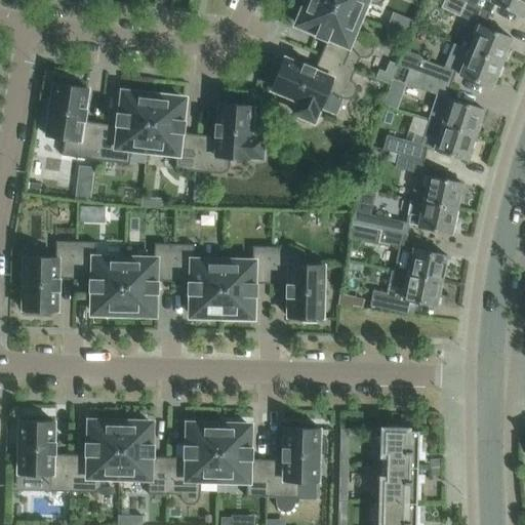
[(360,17),(317,0),(303,0),(298,11),(303,13),(297,25),(317,33),(316,36),(327,41),(321,54),(355,70),(360,57),(362,58),(364,58),(366,58),(368,57),(369,56),(371,55),(372,54),(373,52),(373,50),(373,49),(373,47),(373,46),(373,45),(372,44),(371,42),(370,41),(369,41),(368,39),(354,33),(360,17)]
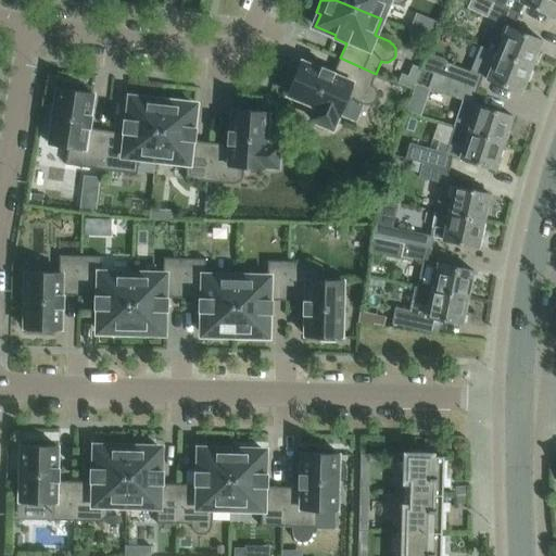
[(406,0),(336,0),(381,19),(388,1),(394,4),(396,5),(397,5),(400,4),(402,4),(404,3),(405,1),(406,0)]
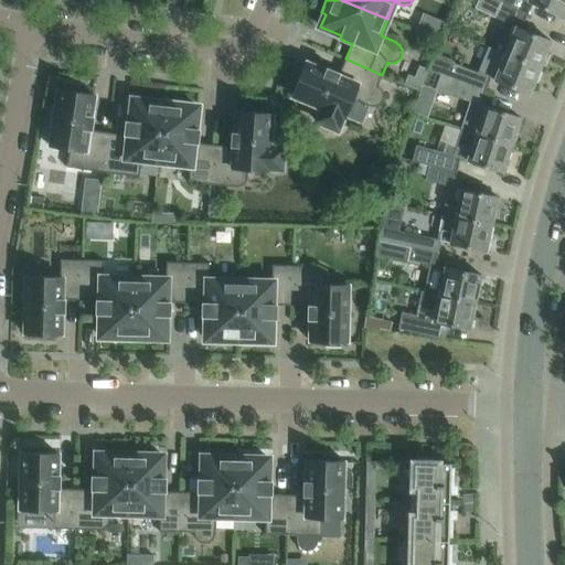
[(520,29),(528,14),(502,2),(502,1),(499,0),(478,0),(475,7),(512,25),(509,34),(511,35),(504,51),(540,66),(551,40),(520,29)]
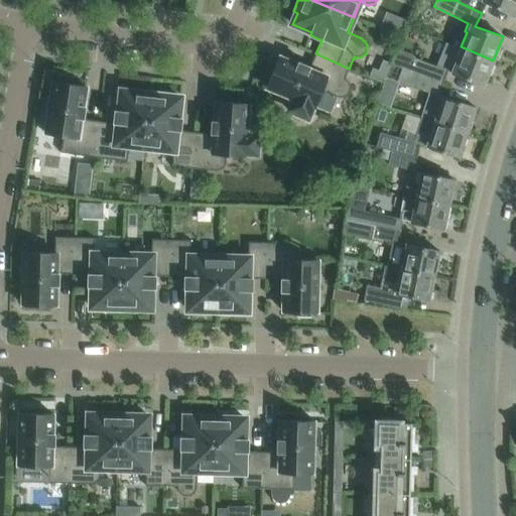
[(515,6),(515,0),(459,0),(459,1),(459,2),(482,13),(487,3),(512,15),(515,6)]
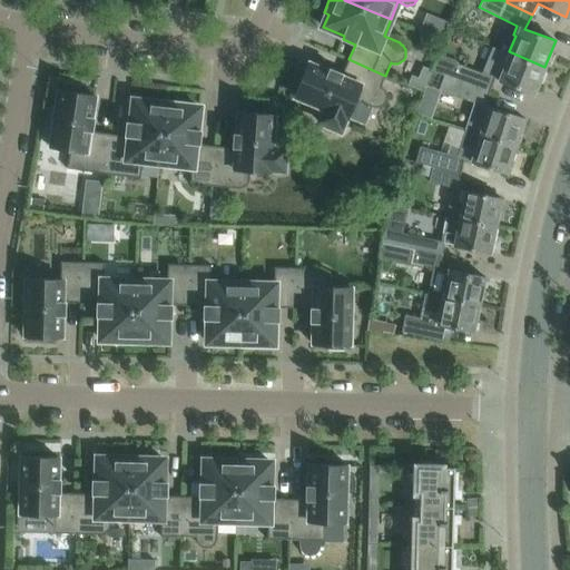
[(534,92),(544,67),(509,51),(509,52),(492,46),(482,72),(460,65),(455,59),(438,52),(431,70),(444,76),(444,75),(490,91),(495,77),(534,92)]
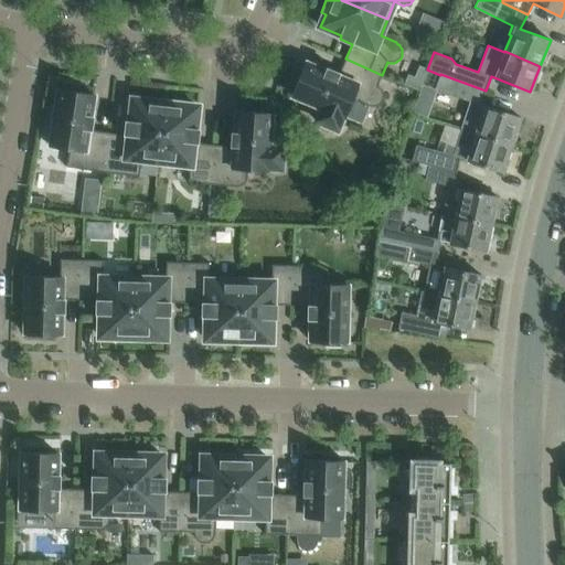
[(377,86),(382,75),(345,59),(339,74),(321,66),(319,70),(305,63),(299,76),(296,74),(289,89),(292,92),(291,95),(322,108),(320,115),(319,116),(319,118),(319,119),(319,121),(320,123),(320,125),(321,126),(322,127),(324,128),(326,129),(328,129),(329,129),(331,129),(333,129),(334,128),(337,127),(338,126),(339,124),(342,116),(345,117),(353,99),(369,106),(371,107),(373,107),(376,107),(379,106),(381,104),(382,102),(383,100),(383,99),(384,97),(384,96),(384,94),(383,92),(382,89),(380,88),(379,87),(377,86)]
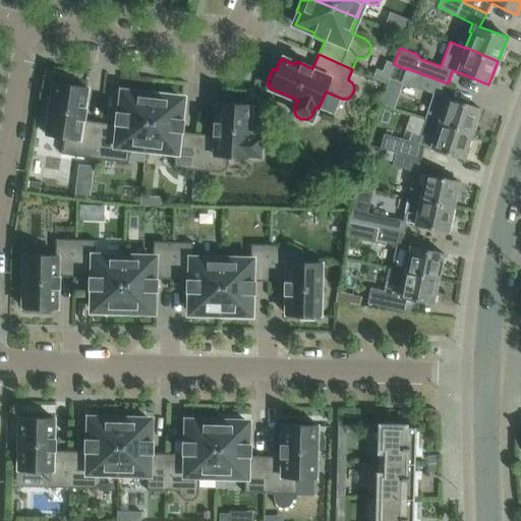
[(444,97),(448,83),(406,68),(406,69),(401,81),(433,94),(425,118),(471,133),(479,108),(444,97)]
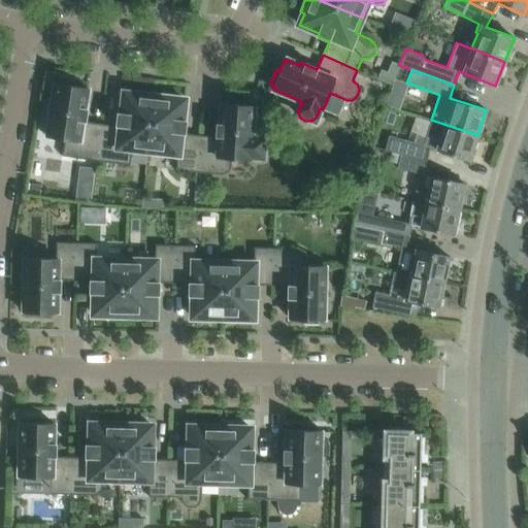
[(84,109),(87,88),(74,86),(75,83),(60,79),(59,84),(56,83),(51,119),(46,118),(44,133),(47,134),(47,137),(64,140),(62,156),(96,161),(101,124),(86,122),(87,109),(84,109)]
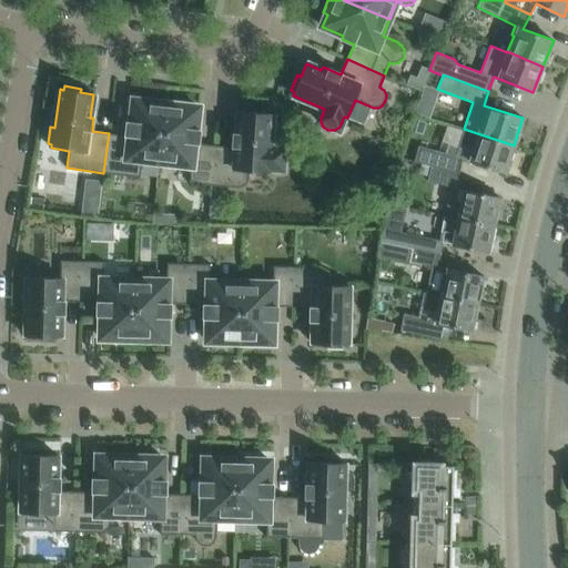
[(159,163),(166,103),(163,103),(164,100),(146,98),(146,101),(133,100),(131,117),(128,115),(125,135),(109,133),(103,173),(140,178),(142,161),(159,163)]
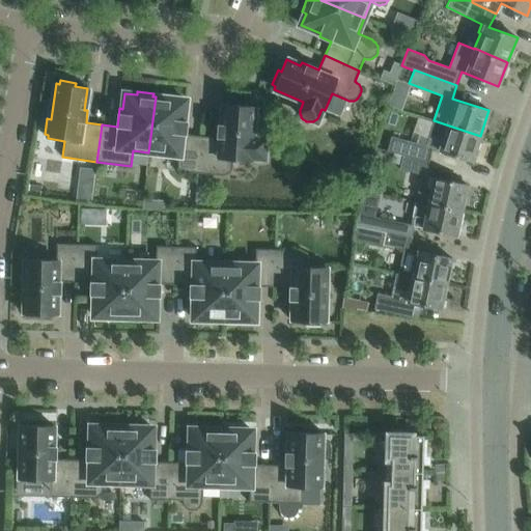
[(186,135),(188,116),(184,116),(186,101),(173,99),(174,95),(158,93),(158,98),(156,96),(148,152),(178,156),(176,171),(198,174),(201,136),(186,135)]
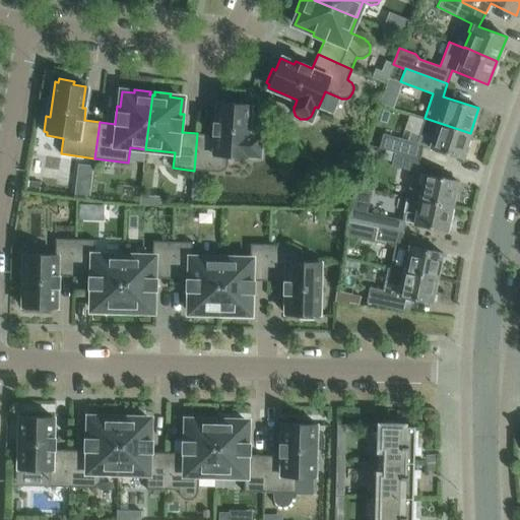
[(231,103),(218,102),(217,123),(213,123),(212,135),(197,133),(194,171),(217,172),(218,172),(220,172),(222,171),(223,170),(225,169),(226,167),(226,166),(228,164),(228,157),(245,158),(246,154),(253,155),(255,155),(256,155),(258,154),(260,153),(261,151),(262,149),(263,148),(263,146),(263,145),(263,143),(262,142),(262,140),(261,139),(260,138),(259,137),(258,137),(256,136),(254,136),(247,135),(250,104),(246,104),(247,101),(232,100),(231,103)]
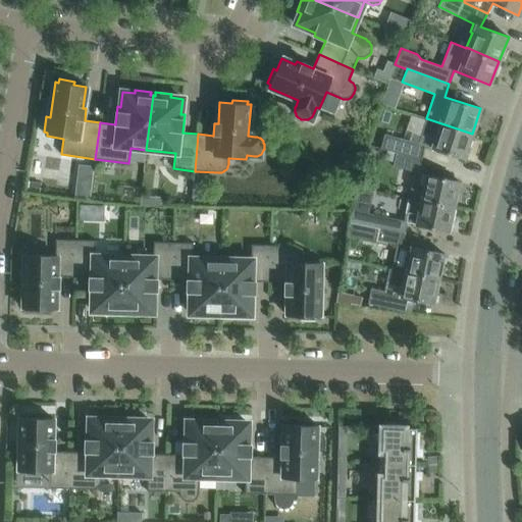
[(464,159),(472,134),(426,118),(421,135),(412,132),(409,140),(384,134),(380,148),(387,150),(422,160),(425,146),(464,159)]
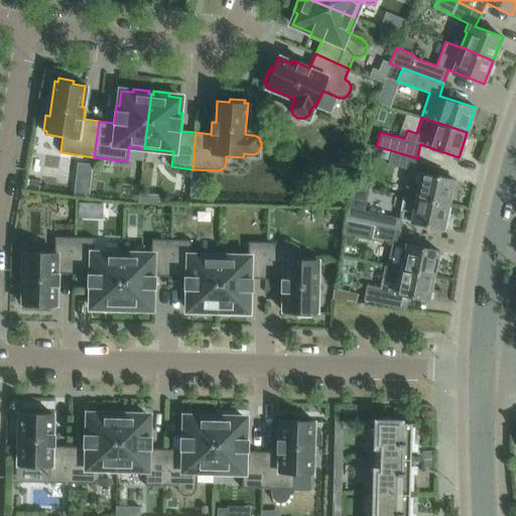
[(413,170),(417,158),(383,148),(381,156),(389,159),(388,163),(413,170)]
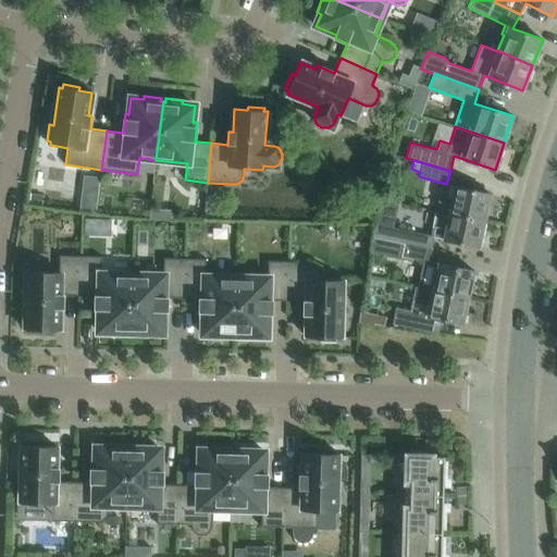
[(443,185),(437,210),(440,210),(448,212),(447,213),(484,221),(485,218),(487,219),(490,207),(487,206),(490,195),(443,185)]
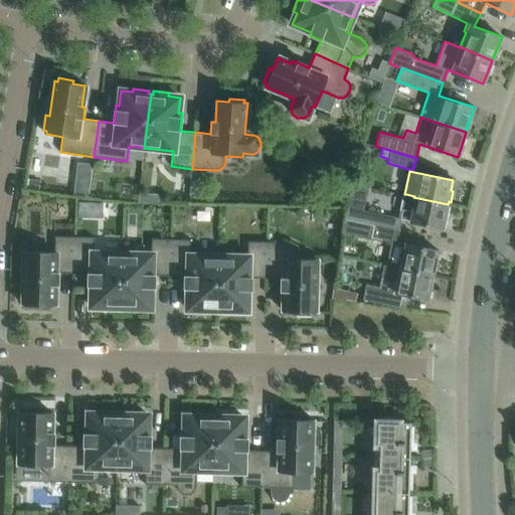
[(450,207),(448,206),(448,204),(413,197),(414,196),(406,194),(404,194),(398,217),(348,207),(345,219),(373,225),(399,231),(401,220),(443,229),(445,217),(447,218),(450,207)]
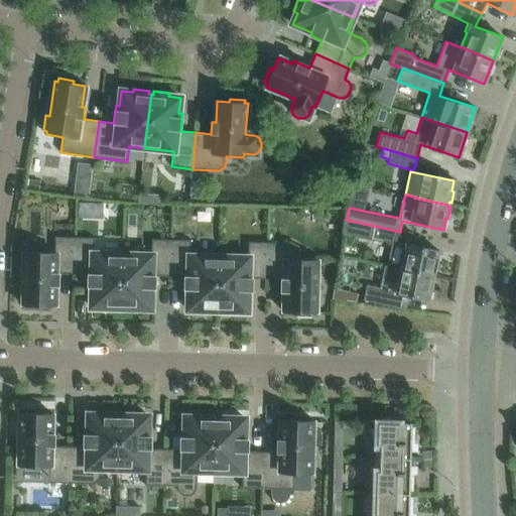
[(438,262),(436,262),(438,251),(397,243),(400,232),(374,226),(372,237),(392,242),(387,266),(400,269),(434,275),(434,273),(436,273),(438,262)]
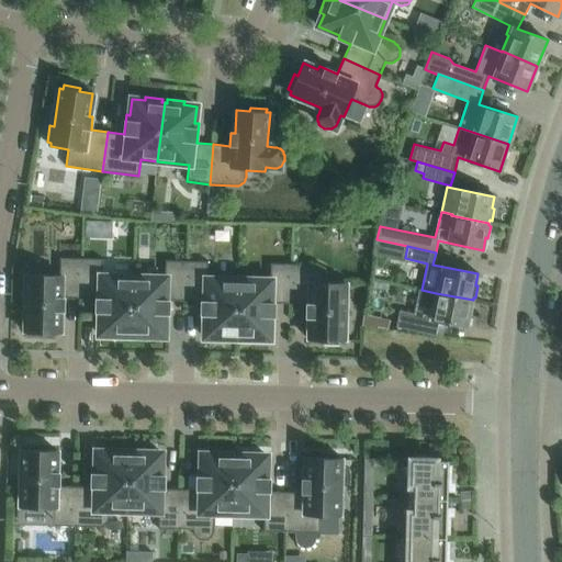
[(80,298),(81,258),(59,258),(59,274),(27,273),(27,278),(23,278),(23,294),(26,294),(25,333),(30,333),(29,337),(46,337),(46,333),(59,334),(59,317),(64,317),(64,298),(80,298)]
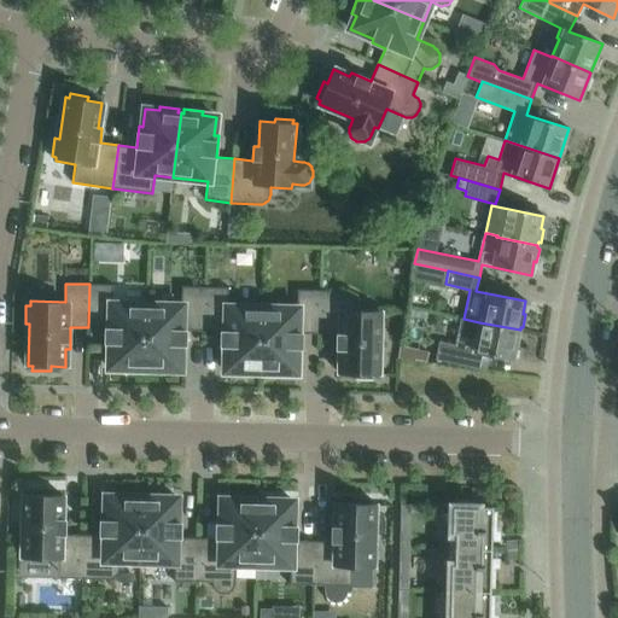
[(145,369),(146,304),(112,303),(112,285),(89,284),(88,327),(106,328),(105,350),(110,350),(109,368),(124,368),(123,373),(143,373),(143,369),(145,369)]
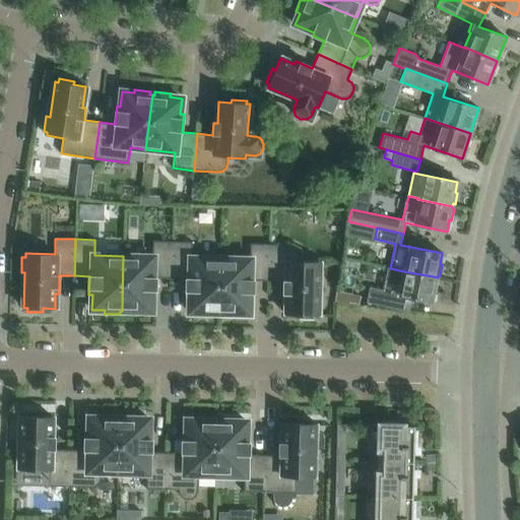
[(172,278),(173,242),(152,241),(152,257),(123,256),(122,311),(125,311),(124,314),(140,315),(140,311),(152,311),(152,297),(156,297),(156,278),(172,278)]
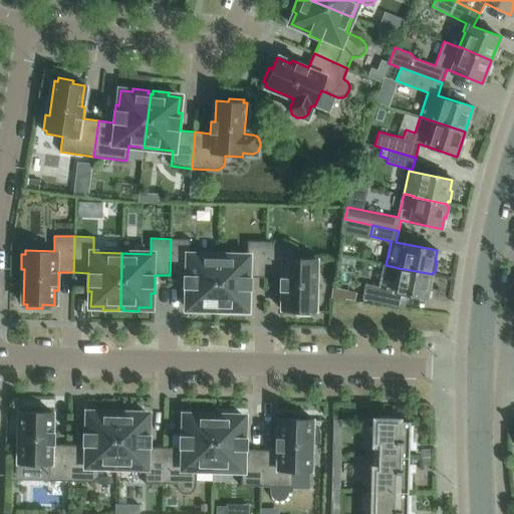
[(217,309),(218,256),(190,255),(190,239),(171,239),(170,275),(185,275),(184,293),(188,293),(187,308),(199,309),(199,312),(215,313),(215,309),(217,309)]
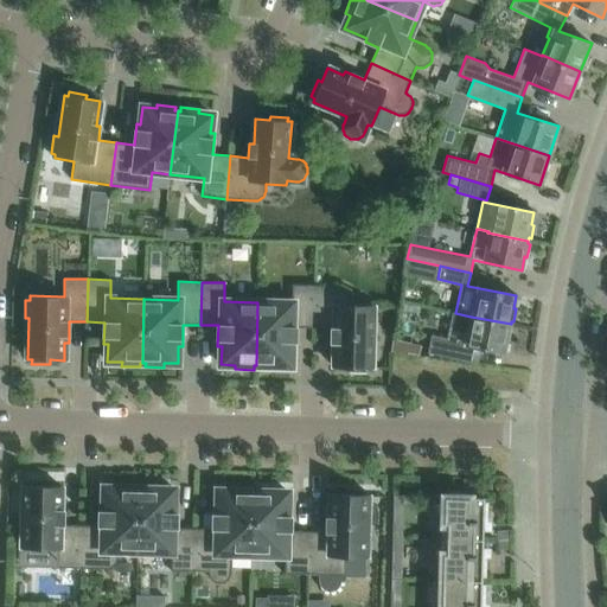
[(314,328),(318,285),(294,285),(294,302),(257,302),(256,365),(259,365),(259,370),(278,370),(278,366),(292,366),(292,349),(296,349),(296,327),(314,328)]
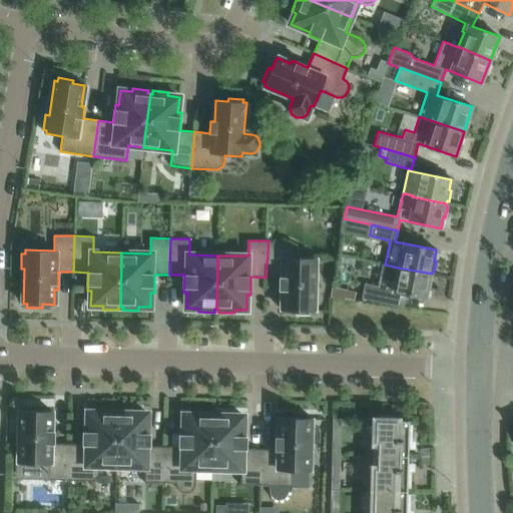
[(298,258),(298,251),(298,249),(297,248),(297,246),(296,245),(295,244),(294,243),(293,242),(292,242),(289,241),(269,240),(266,278),(281,278),(280,296),(284,296),(283,311),(295,311),(295,315),(311,315),(311,312),(314,312),(315,277),(318,277),(319,262),(315,262),(315,258),(298,258)]
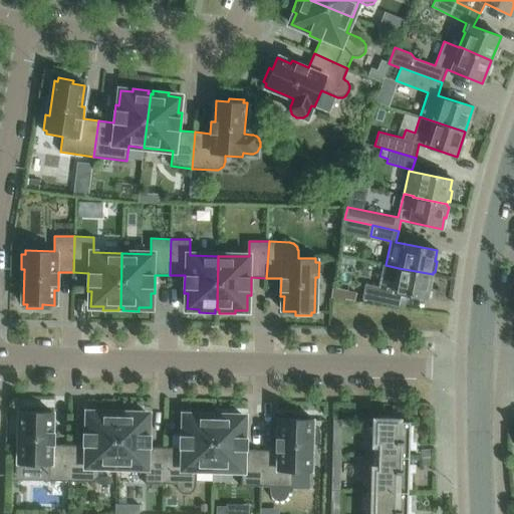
[(366,285),(363,300),(404,308),(407,295),(428,299),(430,288),(431,288),(434,277),(432,277),(433,274),(399,268),(386,265),(383,264),(378,288),(366,285)]
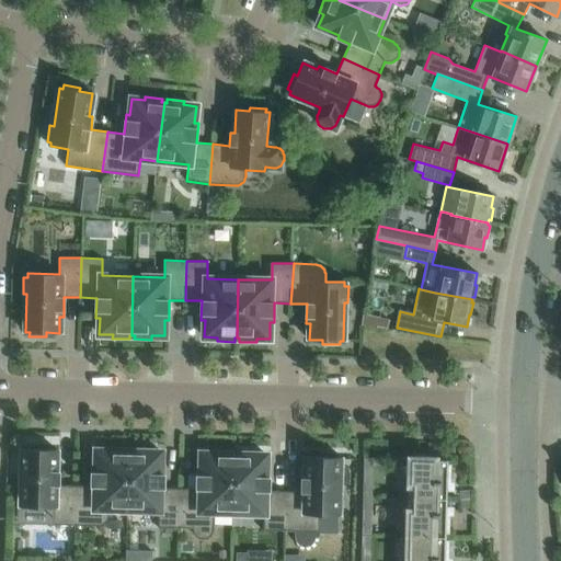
[(53,525),(73,525),(76,485),(59,485),(59,466),(56,466),(56,449),(43,448),(43,445),(26,445),(26,448),(23,448),(22,487),(18,487),(18,503),(21,503),(21,507),(53,507),(53,525)]
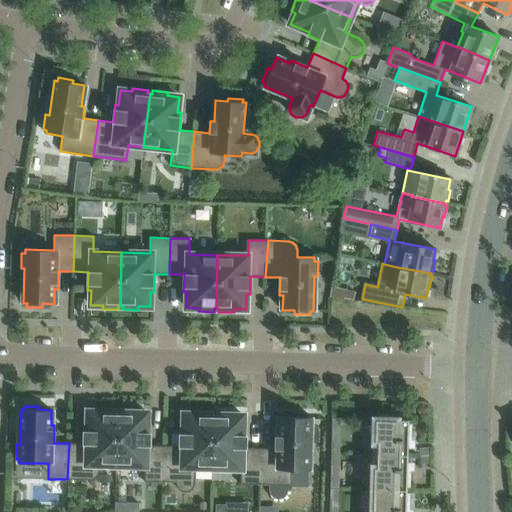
[(116,465),(117,412),(115,411),(115,408),(100,408),(100,411),(87,411),(87,426),(84,425),(83,443),(69,443),(67,479),(89,480),(91,480),(92,480),(94,479),(95,478),(97,476),(98,475),(99,473),(99,472),(99,465),(116,465)]
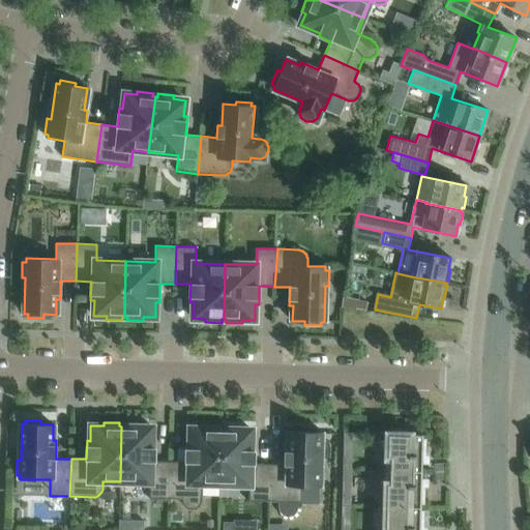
[(170,499),(170,462),(155,461),(155,442),(152,442),(152,427),(140,427),(140,423),(124,422),(124,427),(121,427),(120,481),(149,482),(149,499),(170,499)]
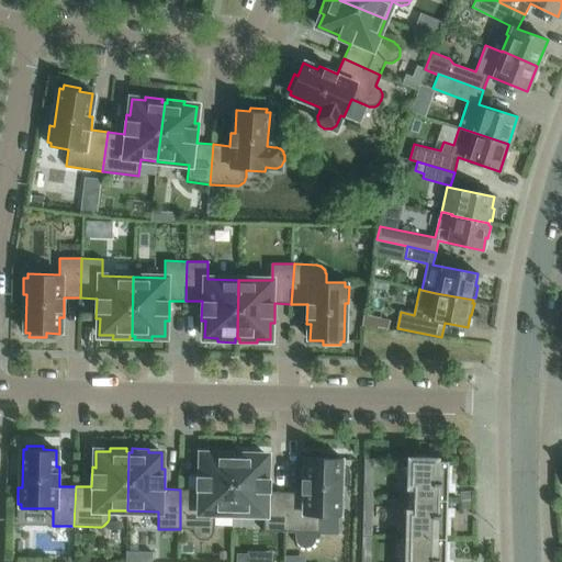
[(233,514),(234,454),(232,454),(232,451),(215,450),(215,454),(201,453),(201,470),(198,470),(197,490),(180,490),(180,529),(193,529),(193,531),(193,532),(193,534),(193,535),(194,537),(195,538),(197,539),(199,540),(202,540),(204,541),(206,540),(208,539),(210,539),(211,537),(212,536),(213,534),(214,531),(214,514),(233,514)]
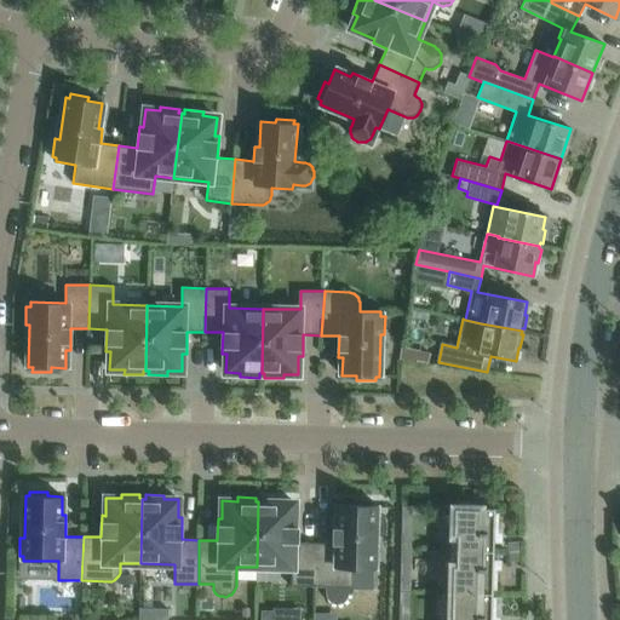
[(262,501),(258,501),(257,567),(291,568),(291,586),(314,587),(315,543),(298,543),(298,521),(294,521),(294,503),(280,503),(280,498),(262,498),(262,501)]
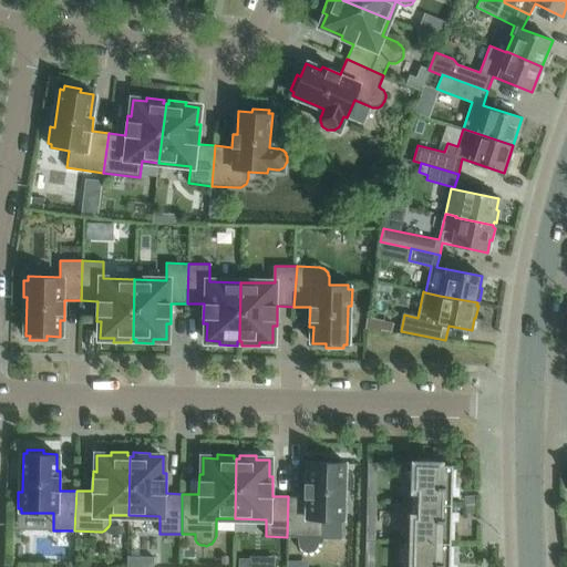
[(305,497),(288,496),(287,537),(323,538),(323,521),(341,521),(342,517),(346,517),(347,501),(342,501),(343,462),(340,462),(340,457),(323,457),(323,461),(309,461),(309,477),(306,477),(305,497)]
